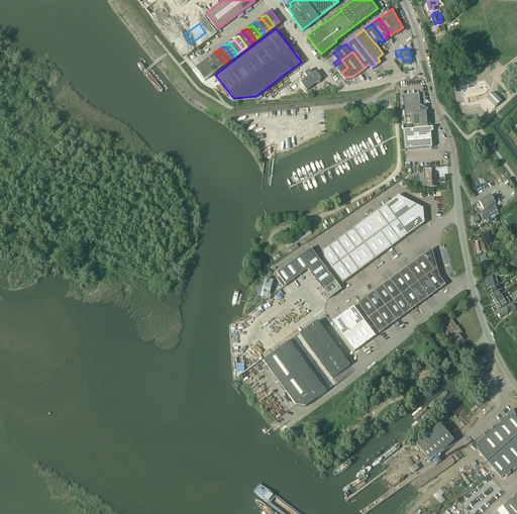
[(219,67),(224,64),(216,53),(215,54),(210,56),(211,57),(219,67)]
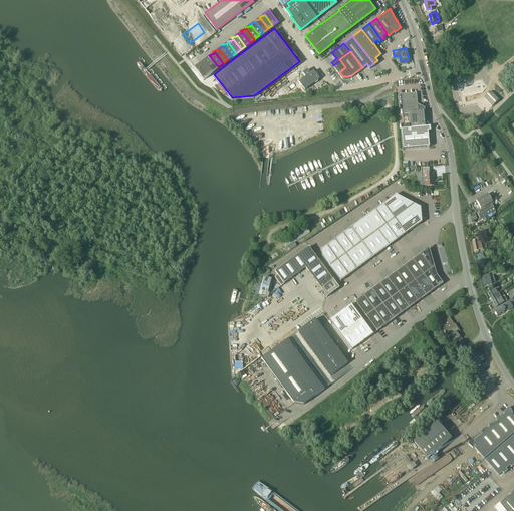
[(214,70),(218,66),(210,56),(209,57),(204,58),(205,60),(206,59),(214,70)]
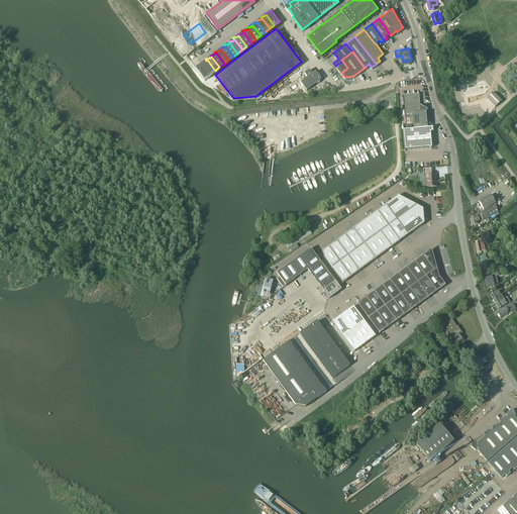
[(210,74),(215,71),(207,60),(206,61),(205,61),(201,62),(202,64),(210,74)]
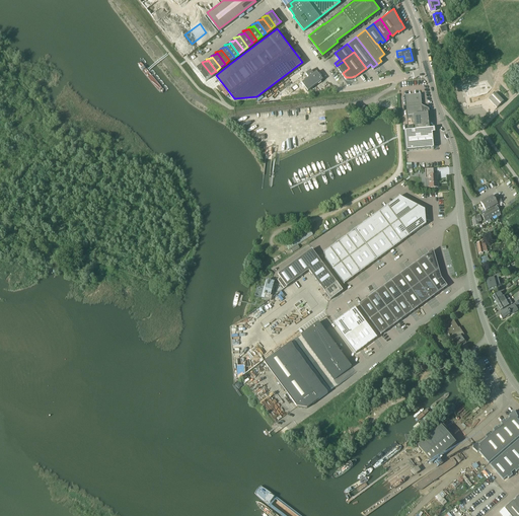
[(343,73),(349,68),(344,61),(337,66),(343,73)]
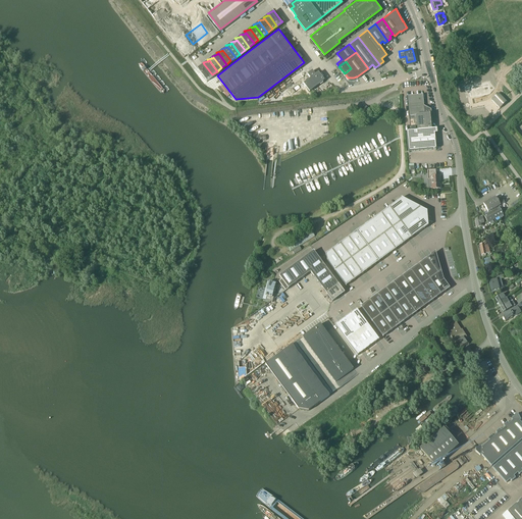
[(207,79),(212,74),(204,64),(203,65),(199,66),(198,65),(197,66),(207,79)]
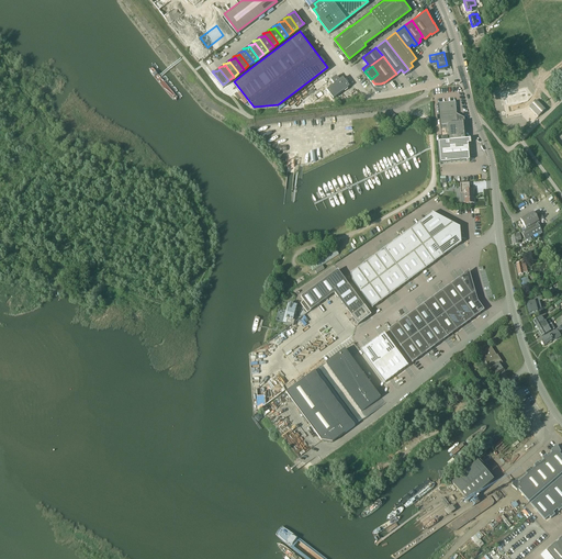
[(343,75),(339,77),(336,73),(330,77),(334,81),(326,87),(333,96),(349,84),(343,75)]
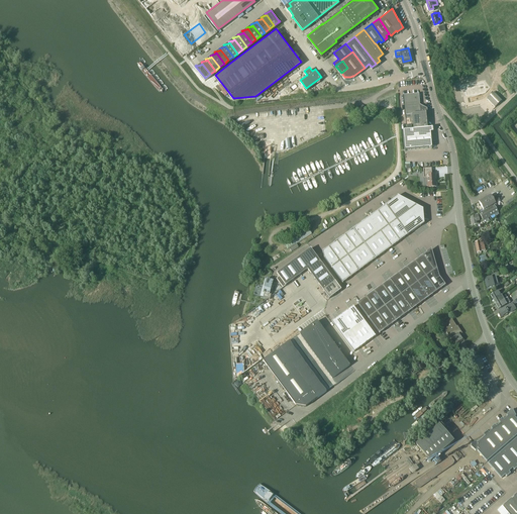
[(485,92),(483,85),(470,88),(472,96),(485,92)]
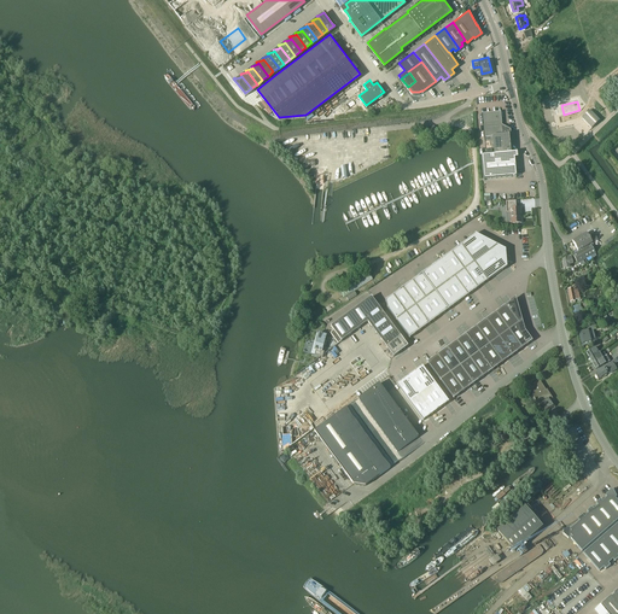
[(592,126),(600,116),(590,106),(582,115),(592,126)]
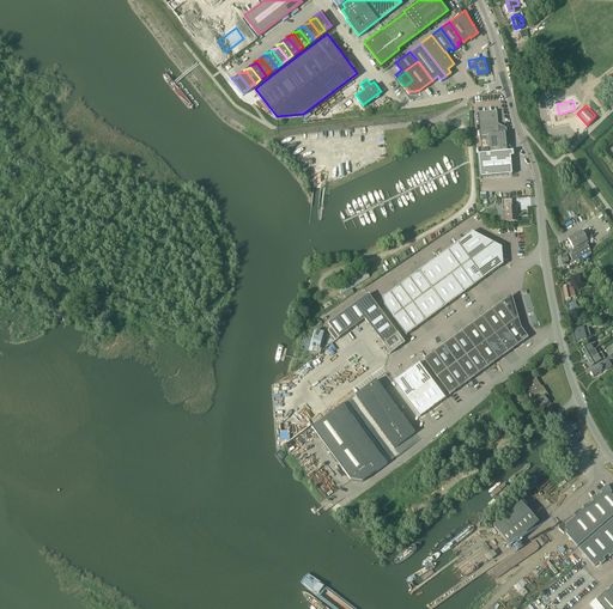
[(504,131),(498,132),(496,108),(478,110),(480,133),(481,151),(478,151),(480,175),(495,174),(513,171),(510,148),(508,148),(507,136),(505,136),(504,131)]
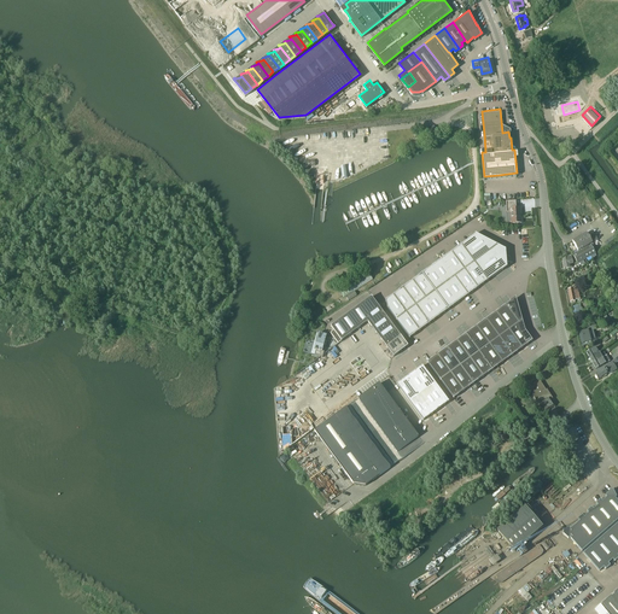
[(511,221),(522,220),(520,205),(516,205),(516,198),(506,198),(506,206),(509,206),(511,221)]
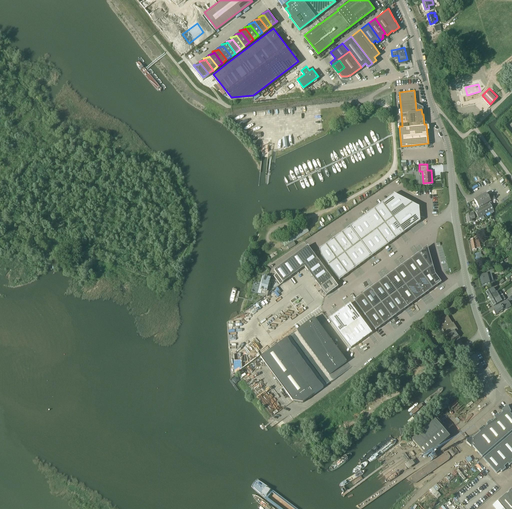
[(478,205),(490,199),(486,190),(474,197),(478,205)]
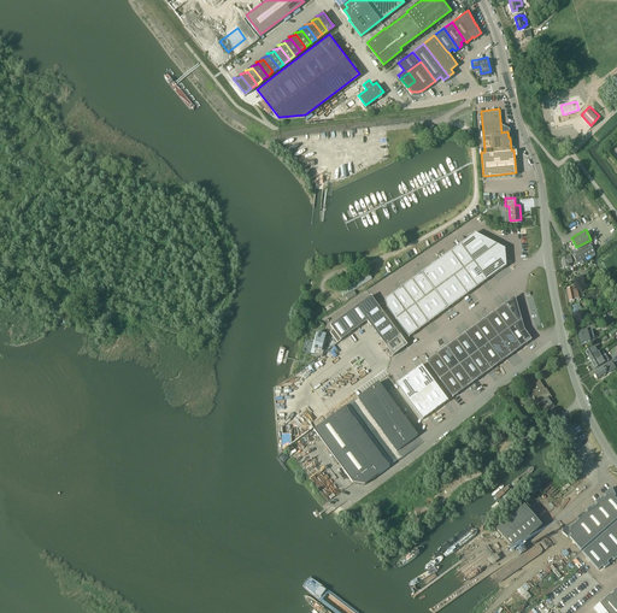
[(406,281),(397,288),(388,295),(387,295),(385,296),(387,305),(409,335),(415,331),(413,331),(423,324),(434,317),(433,317),(442,310),(444,310),(453,302),(462,295),(463,295),(472,288),(482,281),(487,277),(500,267),(501,267),(501,266),(505,264),(505,258),(506,258),(505,253),(504,248),(505,248),(505,246),(504,246),(503,246),(492,240),(488,237),(487,237),(476,231),(475,230),(474,231),(460,241),(456,245),(456,246),(446,252),(436,259),(427,266),(416,273),(417,273),(407,281),(406,281)]
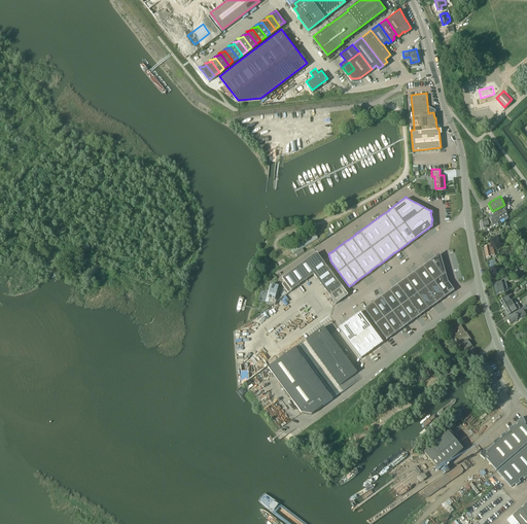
[(492,222),(507,214),(503,207),(488,215),(492,222)]
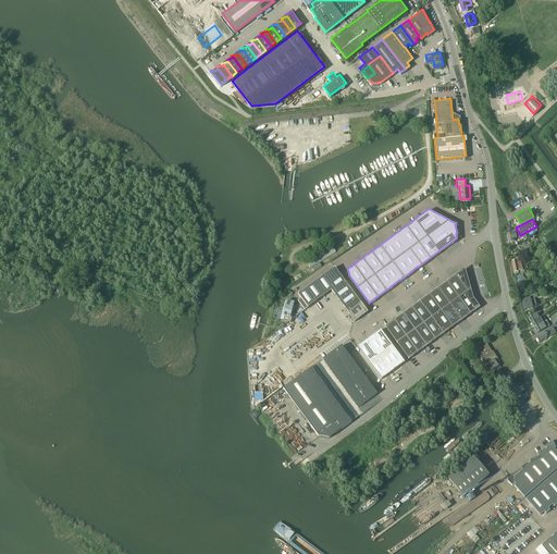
[(508,239),(514,238),(516,238),(515,235),(516,235),(516,233),(515,230),(512,230),(507,231),(508,239)]
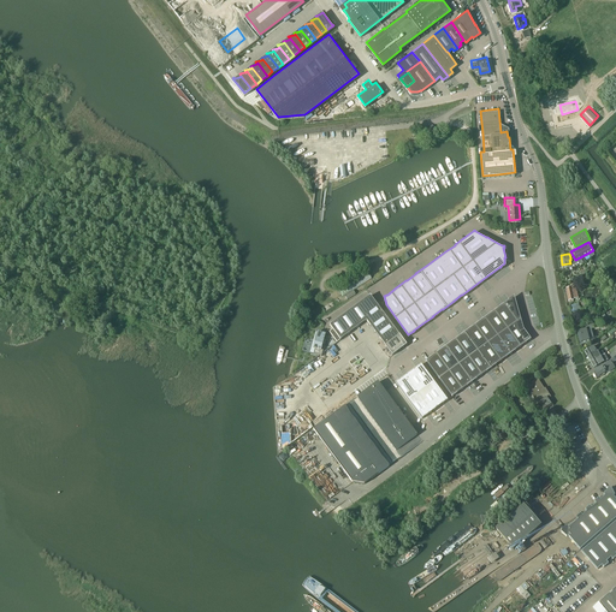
[(569,299),(570,298),(573,298),(573,296),(578,295),(574,284),(566,285),(568,297),(569,299)]
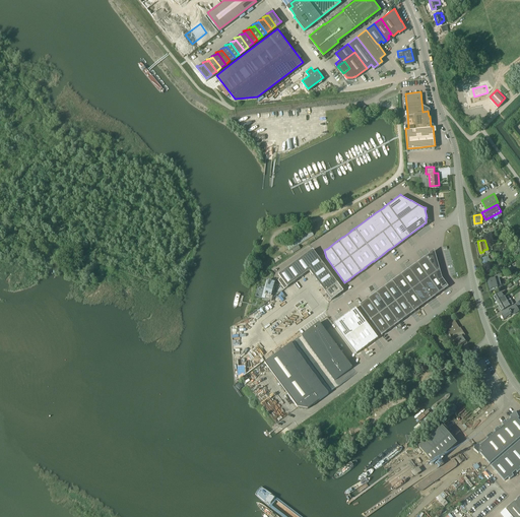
[(284,286),(300,275),(309,268),(327,293),(325,293),(327,295),(328,294),(331,298),(343,288),(313,247),(278,272),(280,275),(277,277),(284,286)]
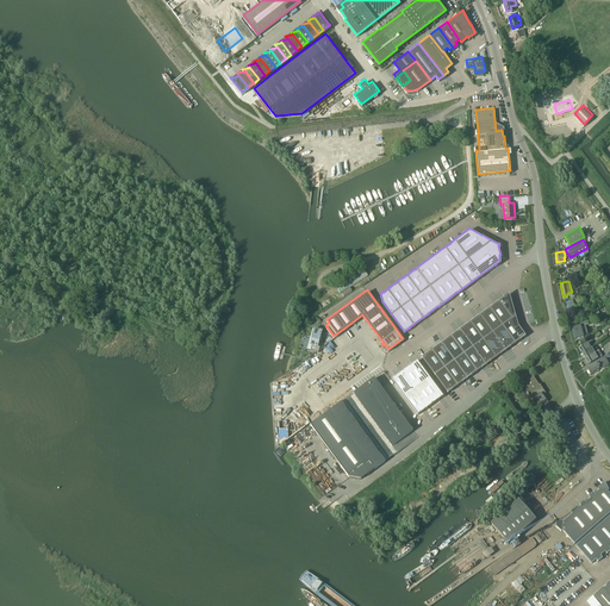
[(511,300),(510,300),(508,292),(505,294),(504,294),(504,295),(499,299),(512,316),(515,313),(512,305),(511,300)]
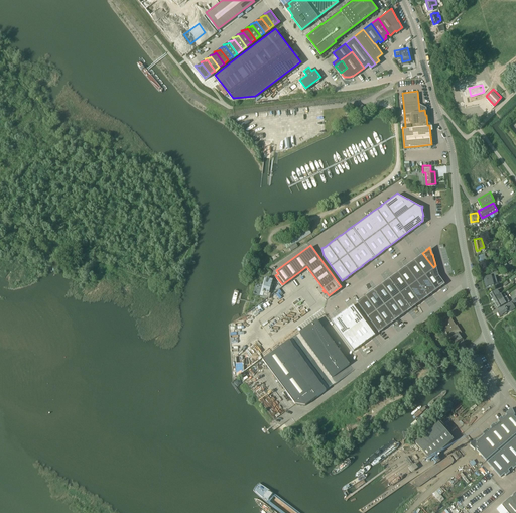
[(433,267),(422,253),(418,256),(414,259),(425,273),(433,267)]
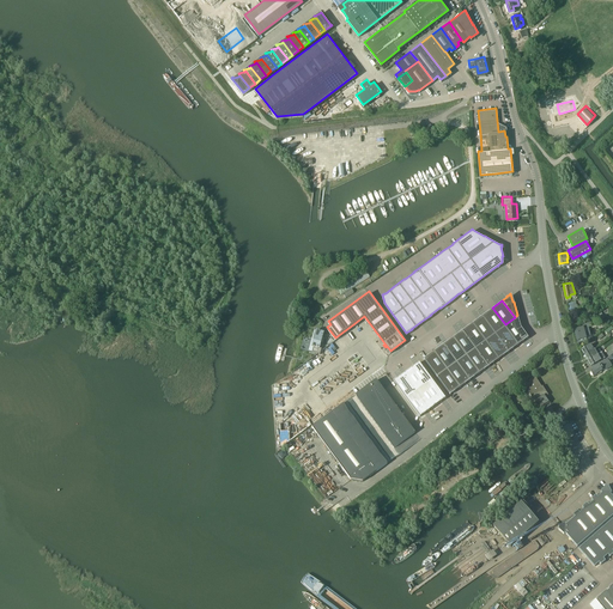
[(495,332),(505,324),(492,308),(487,311),(487,310),(483,314),(495,332)]
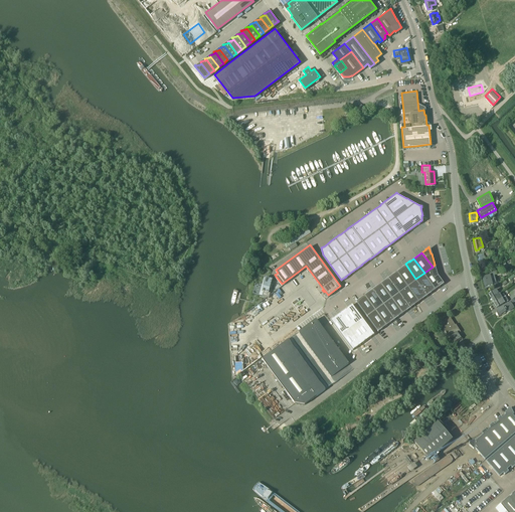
[(407,285),(415,279),(405,264),(401,267),(397,270),(407,285)]
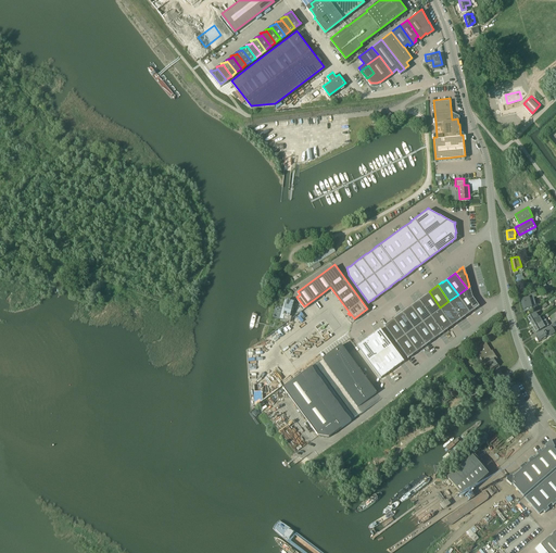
[(469,288),(470,287),(469,286),(467,288),(458,294),(469,311),(474,308),(479,304),(477,302),(475,299),(475,298),(472,294),(471,296),(469,288)]
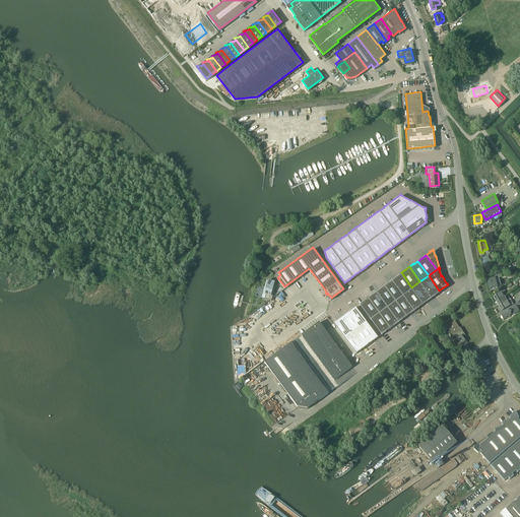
[(392,278),(403,294),(411,287),(401,272),(397,275),(392,278)]
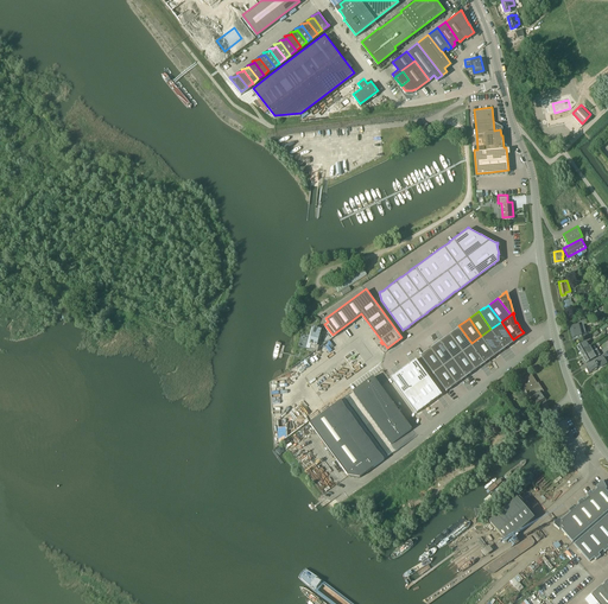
[(508,343),(513,339),(501,322),(491,329),(504,347),(508,343)]
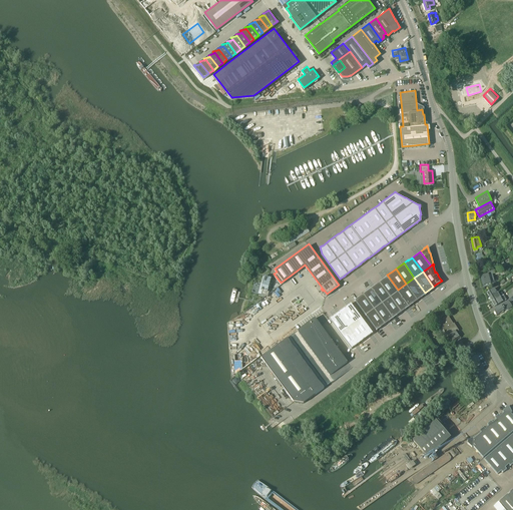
[(483,283),(490,281),(488,272),(480,274),(483,283)]
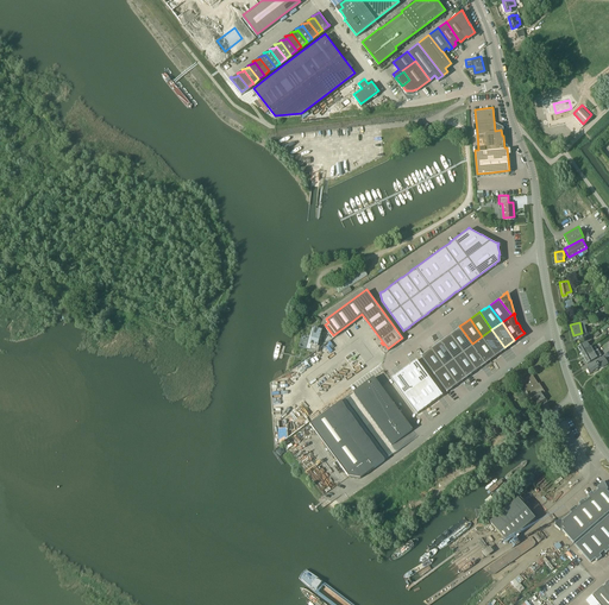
[(314,325),(309,340),(312,341),(311,347),(318,348),(319,344),(318,342),(321,327),(314,325)]
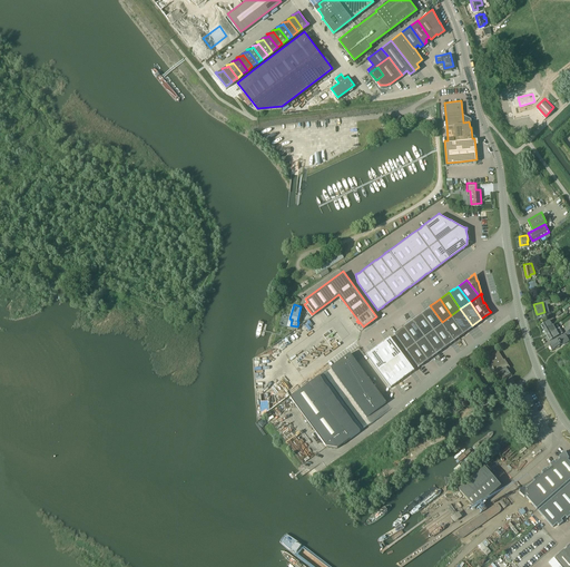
[(430,305),(421,312),(429,323),(430,323),(433,329),(442,322),(430,305)]
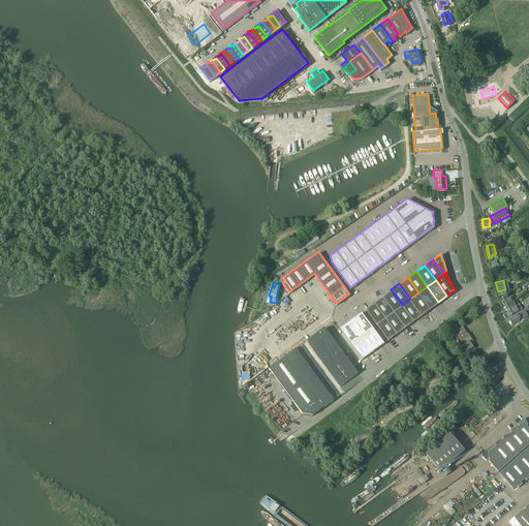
[(434,305),(438,302),(427,286),(418,292),(430,308),(434,305)]
